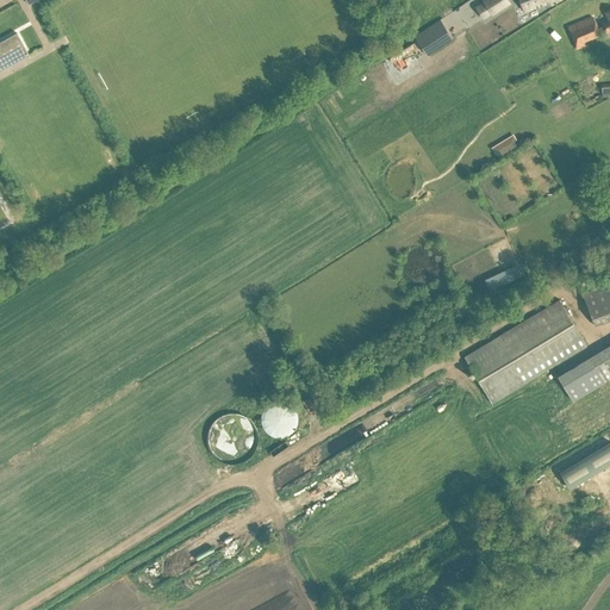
[(484,0),(483,0),(474,6),(483,19),(492,13),(492,14),(510,2),(508,0),(484,0)]
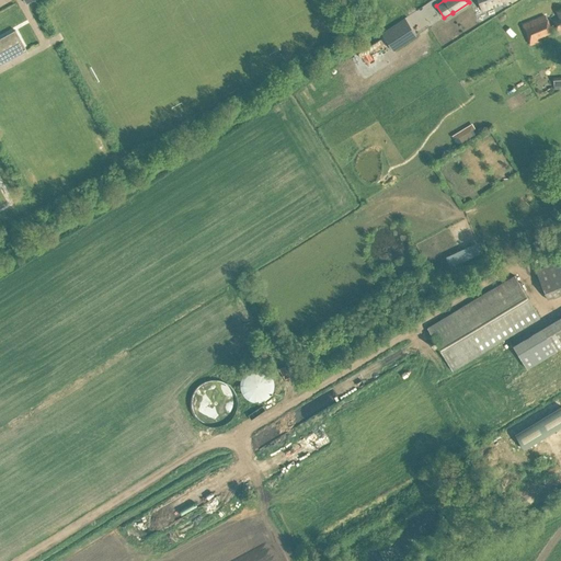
[(478,0),(482,10),(510,0),(478,0)]
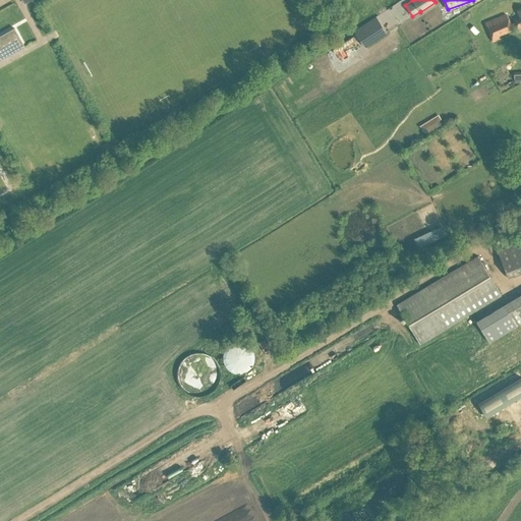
[(513,10),(520,5),(520,0),(510,5),(513,10)]
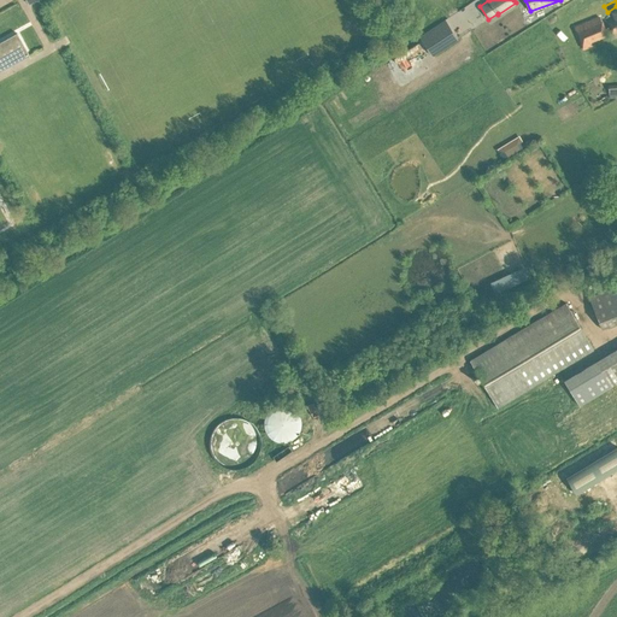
[(613,21),(606,23),(611,34),(616,31),(616,7),(610,11),(613,21)]
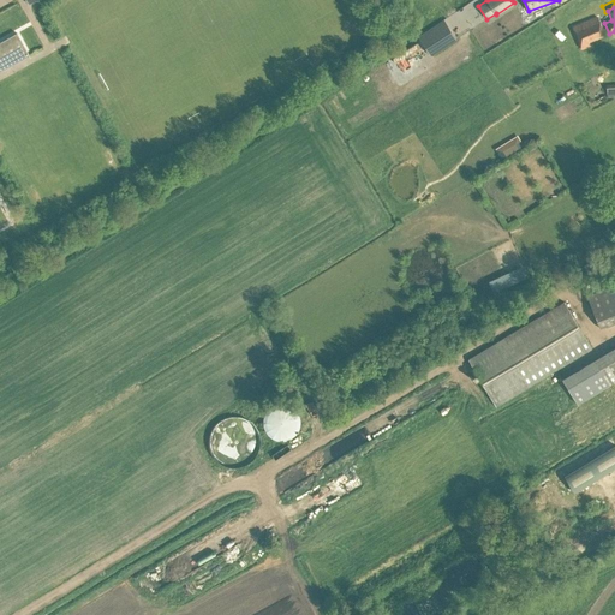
[(573,28),(572,28),(574,34),(575,33),(579,42),(578,42),(580,48),(581,48),(590,45),(589,42),(603,36),(596,18),(573,28)]
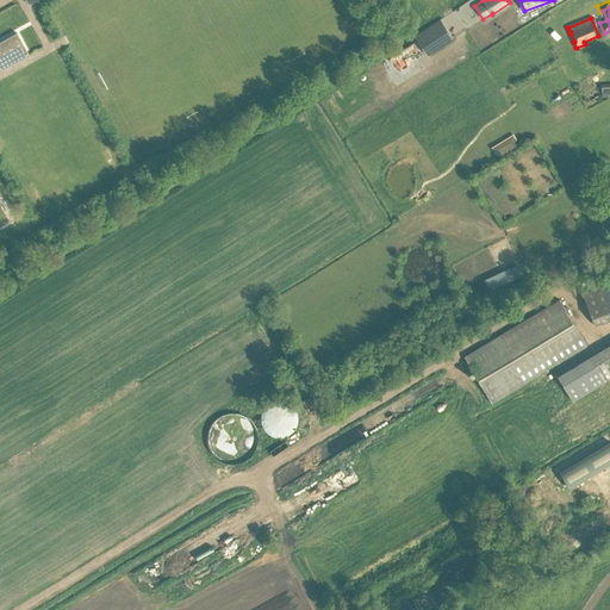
[(434,25),(416,36),(423,48),(441,36),(448,31),(441,20),(434,25)]
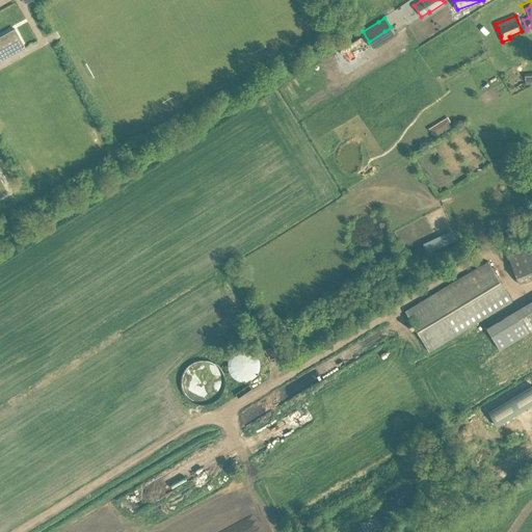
[(0,35),(0,60),(25,47),(15,28),(0,35)]
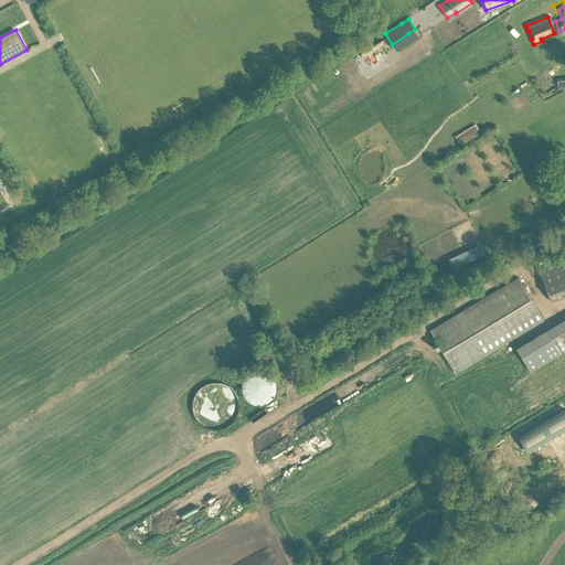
[(479,135),(476,130),(478,129),(476,125),(455,137),(456,139),(457,139),(458,140),(457,140),(460,146),(479,135)]
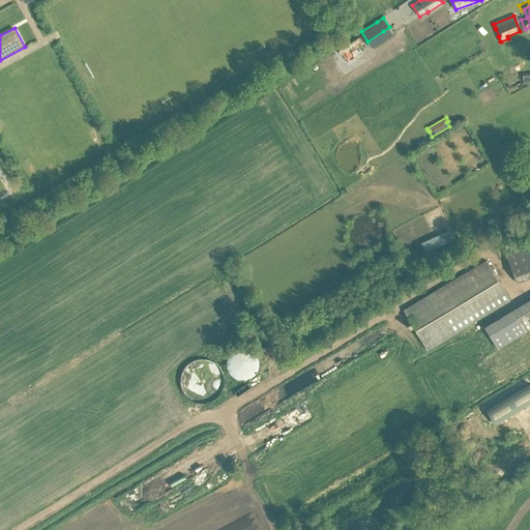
[(451,231),(422,244),(425,253),(455,239),(451,231)]
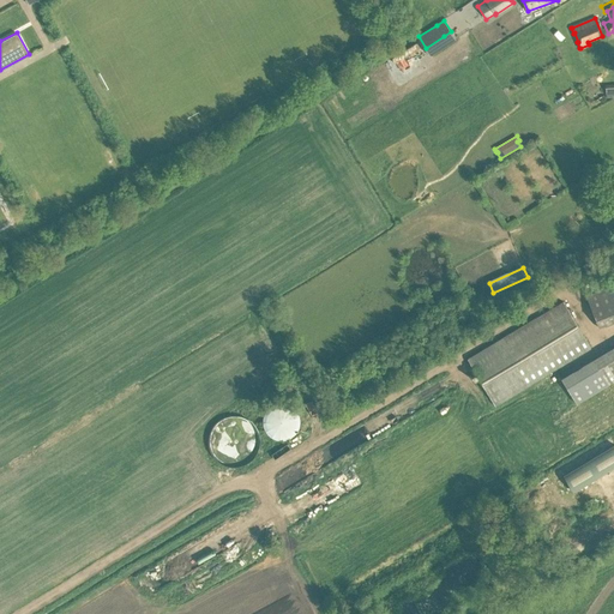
[(613,283),(585,295),(599,327),(613,321),(613,283)]
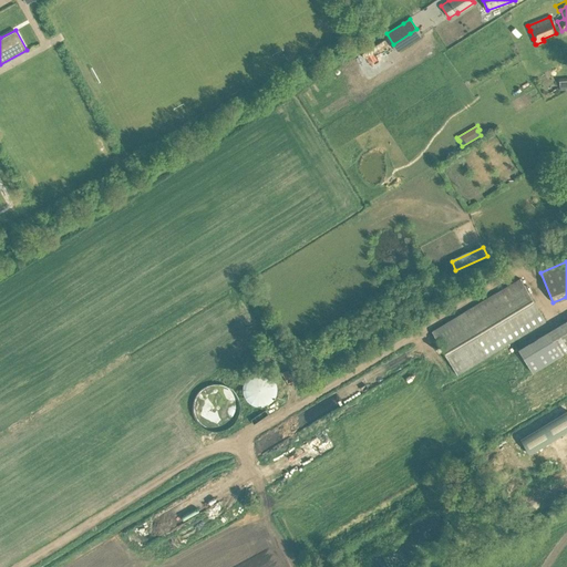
[(432,332),(401,349),(425,394),(546,321),(539,310),(521,279),(457,317),(432,332)]
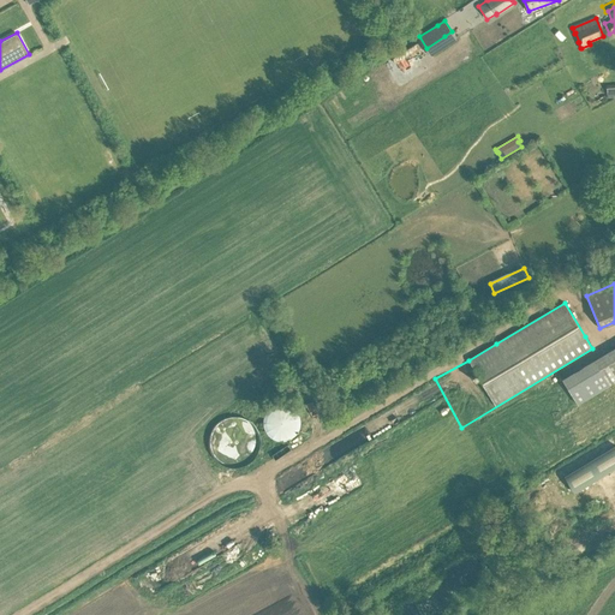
[(614,346),(614,347),(593,359),(562,378),(577,404),(609,384),(614,381),(614,346)]
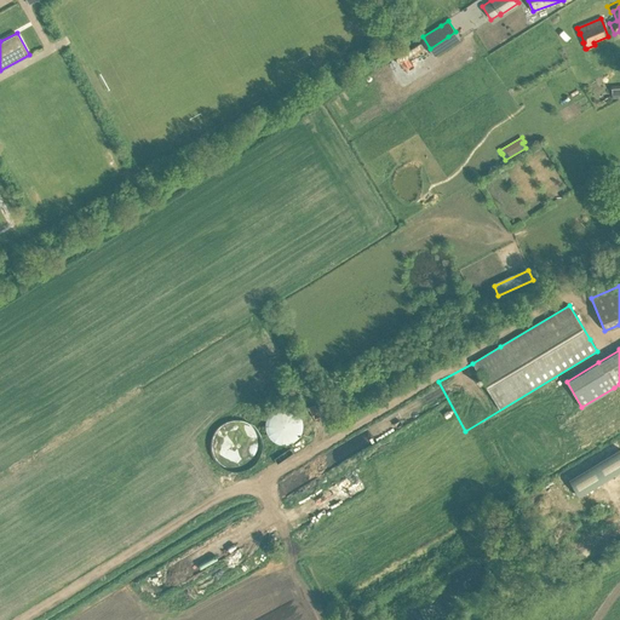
[(268,435),(273,441),(279,445),(286,445),(293,442),(299,437),(303,431),(303,424),(300,417),(296,411),(290,407),(281,407),(275,409),(269,414),(265,420),(265,428),(268,435)]
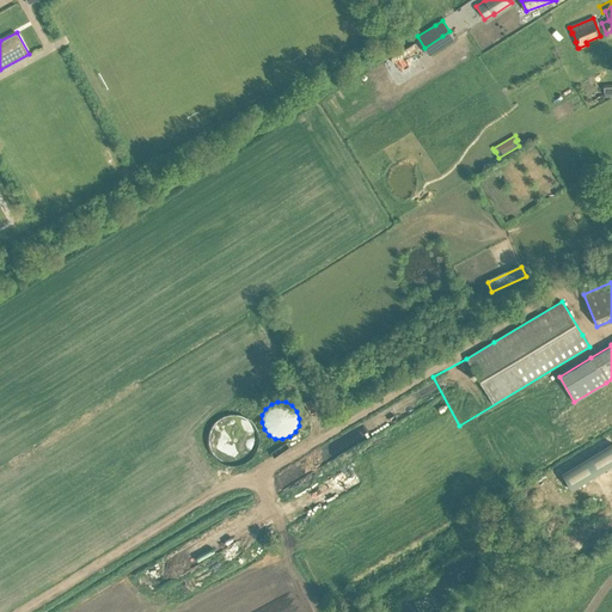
[(600,473),(611,465),(611,442),(591,456),(562,473),(571,490),(600,473)]
